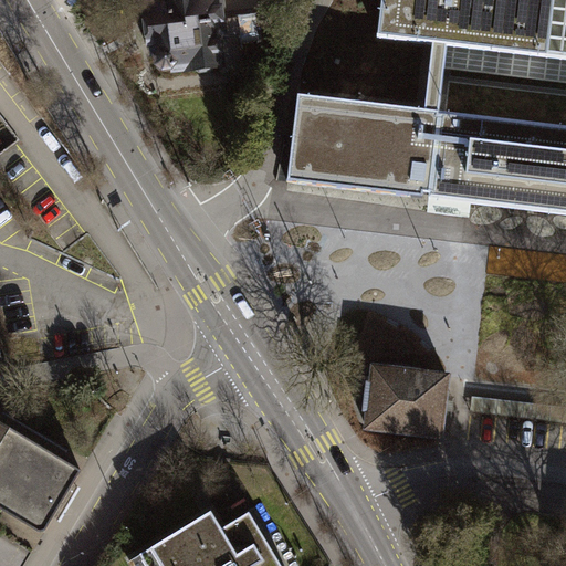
[(170,3),(148,7),(149,16),(147,16),(147,21),(144,25),(145,35),(150,40),(150,43),(154,43),(156,65),(164,71),(188,69),(188,70),(195,70),(200,73),(212,72),(217,66),(222,65),(222,63),(238,61),(236,45),(247,44),(247,38),(258,37),(255,18),(264,17),(266,14),(269,11),(269,8),(268,4),(263,0),(261,0),(249,0),(221,1),(221,0),(202,0),(197,1),(196,0),(177,0),(178,1),(170,2),(170,3)]
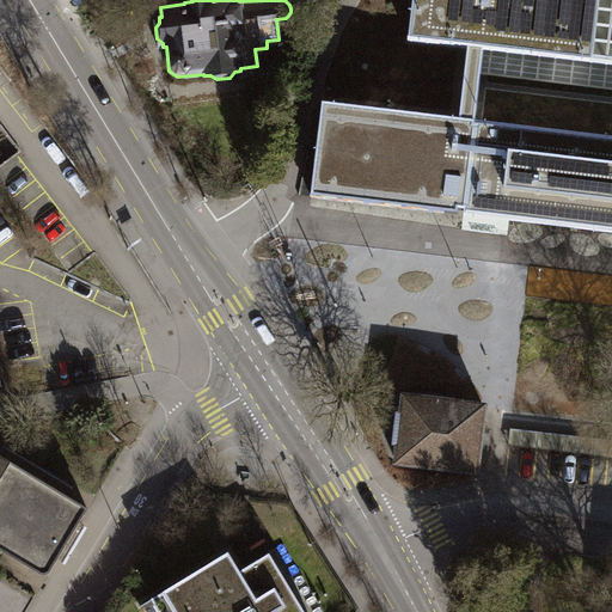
[(611,0),(414,0),(409,42),(467,49),(493,51),(611,65),(611,0)]
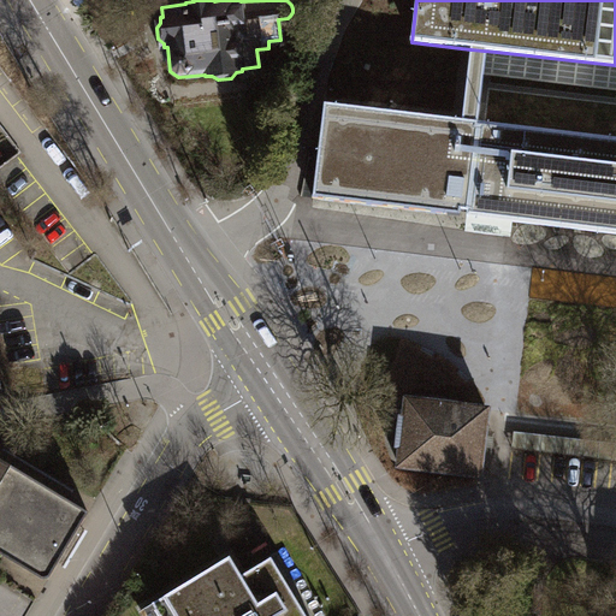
[(467,84),(462,122),(487,125),(492,88),(496,52),(471,49),(467,84)]
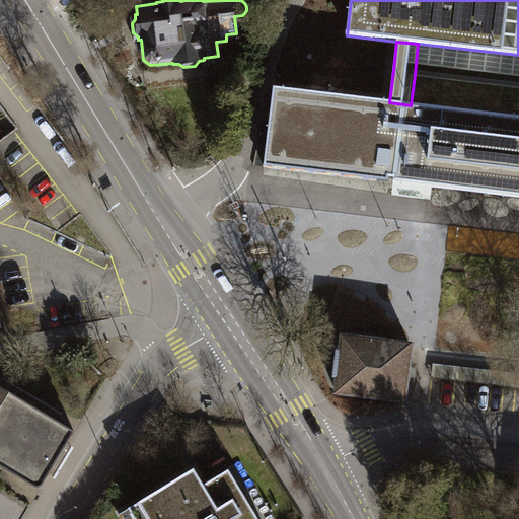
[(518,198),(518,118),(411,105),(389,102),(274,89),(265,168),(518,198)]
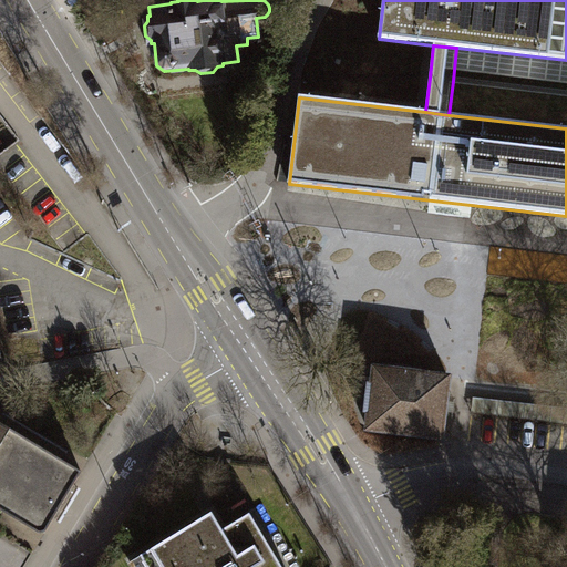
[(368,429),(442,437),(450,377),(375,369),(373,385),(370,385),(367,410),(370,411),(368,429)]
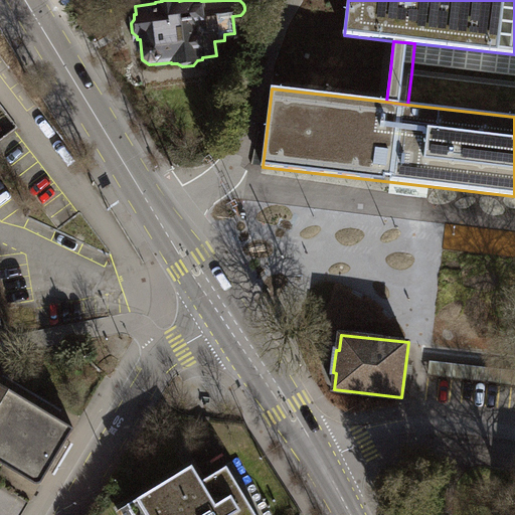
[(514,370),(431,361),(430,375),(514,384),(514,370)]
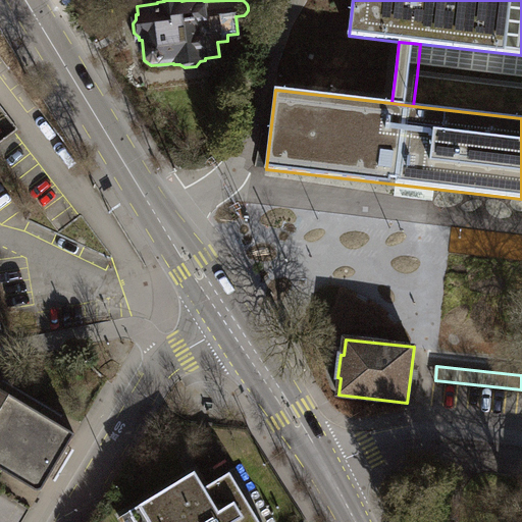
[(0,462),(40,486),(47,485),(76,430),(0,383),(0,462)]
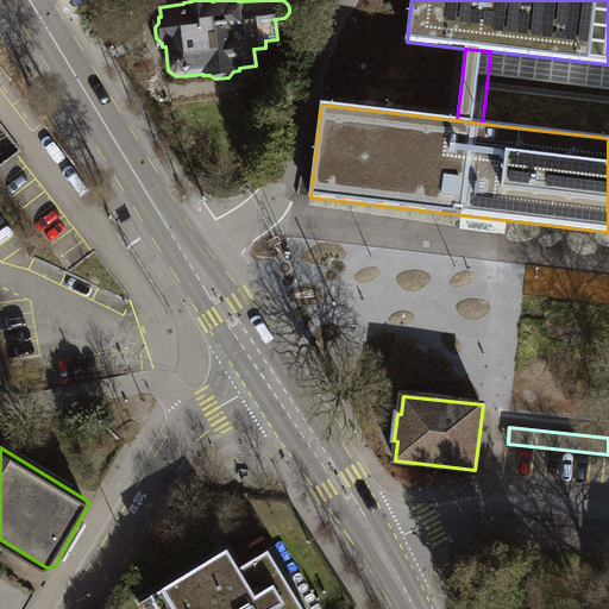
[(227,551),(151,597),(152,597),(138,606),(140,608),(302,608),(269,552),(239,570),(227,551)]
